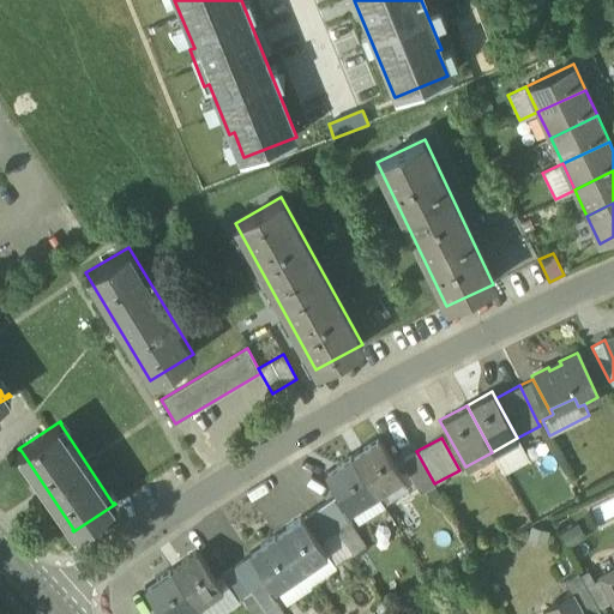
[(517,438),(492,452),(504,474),(529,459),(517,438)]
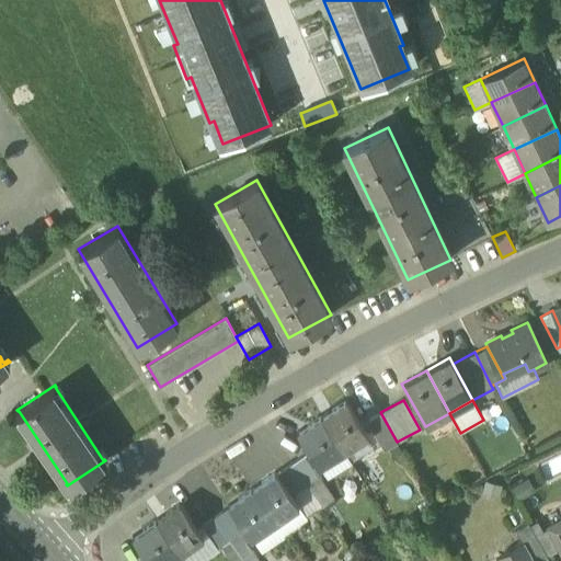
[(344,401),(321,415),(342,449),(365,435),(344,401)]
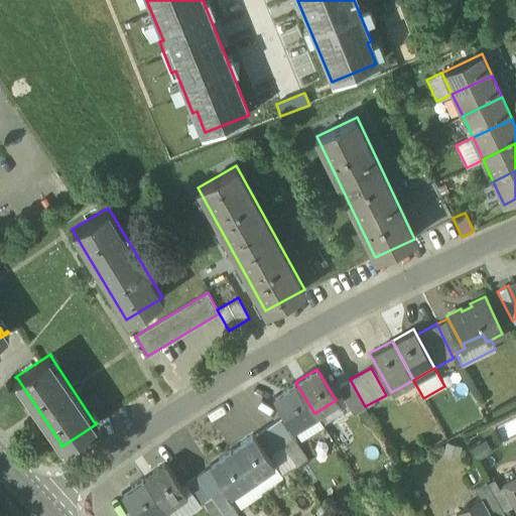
[(351,414),(365,406),(350,379),(336,387),(351,414)]
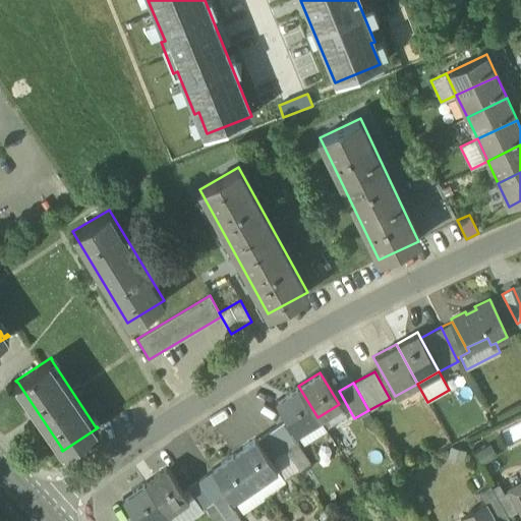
[(294,431),(317,417),(298,386),(275,401),(294,431)]
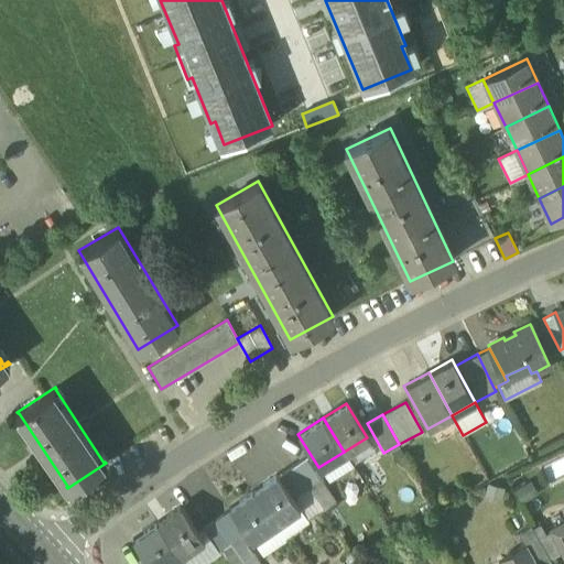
[(344,452),(351,464),(375,449),(367,437),(344,452)]
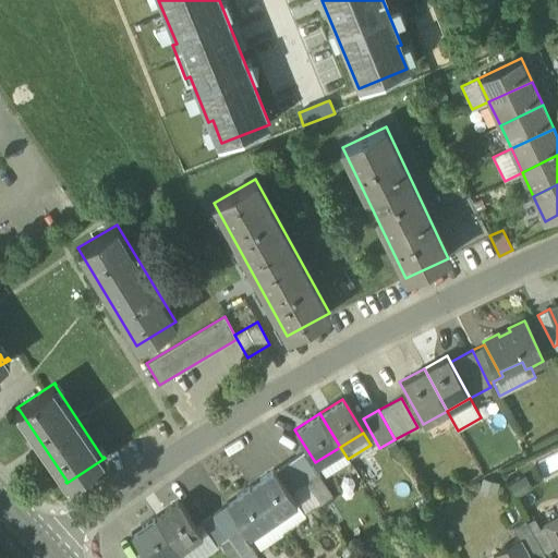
[(340,447),(315,462),(325,476),(350,461),(348,459),(340,447)]
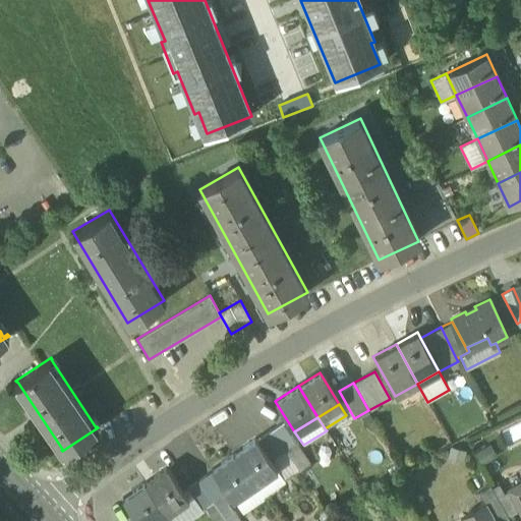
[(280,422),(271,428),(284,449),(293,443),(280,422)]
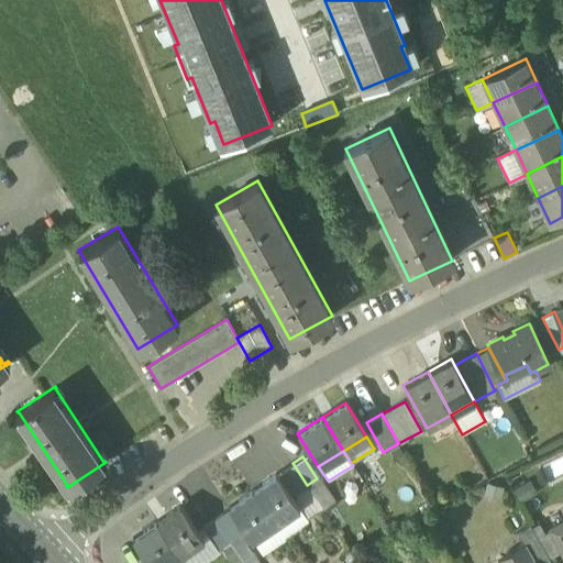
[(295,494),(307,485),(293,463),(280,472),(295,494)]
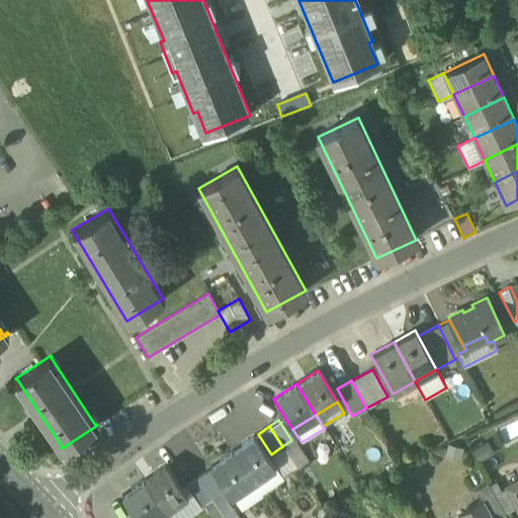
[(253,437),(233,451),(253,482),(273,467),(266,457),(253,437)]
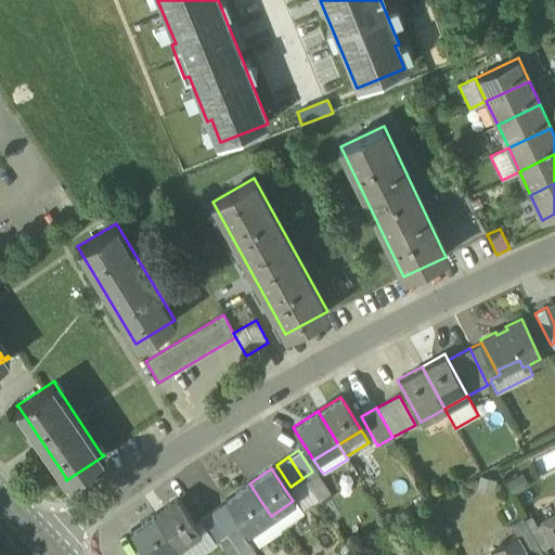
[(302,478),(318,499),(319,501),(331,492),(315,469),(312,472),(302,478)]
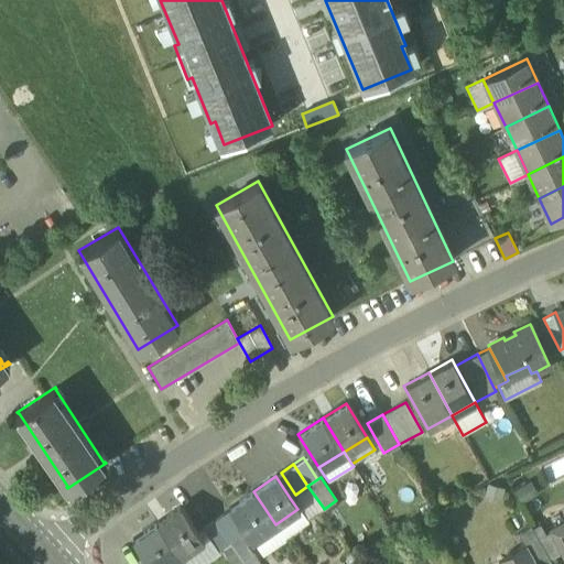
[(530,480),(512,489),(520,503),(538,494),(530,480)]
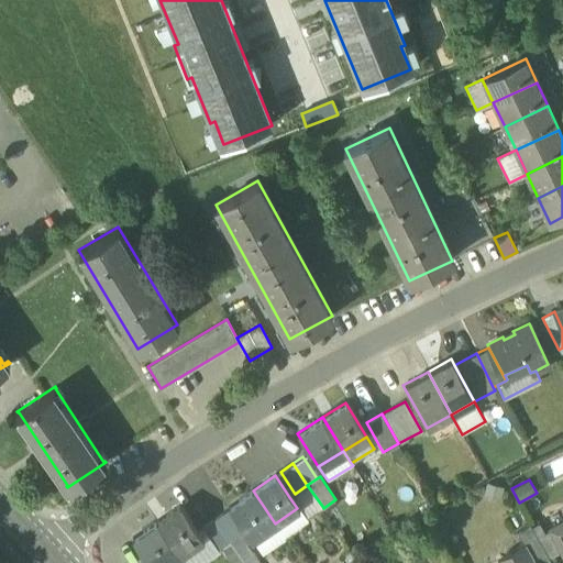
[(504,486),(486,482),(483,494),(500,499),(504,486)]
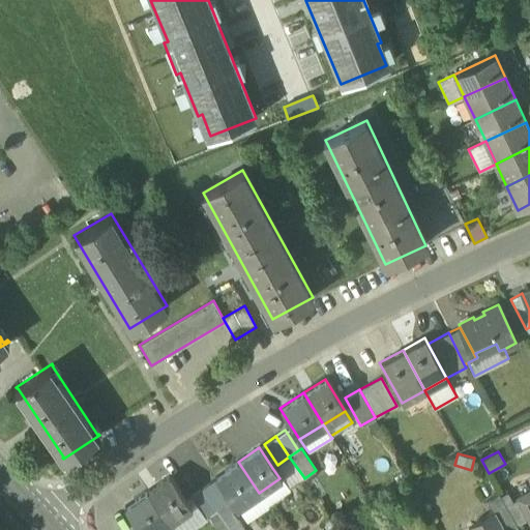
[(280,478),(286,488),(303,476),(289,457),(277,465),(272,468),(280,478)]
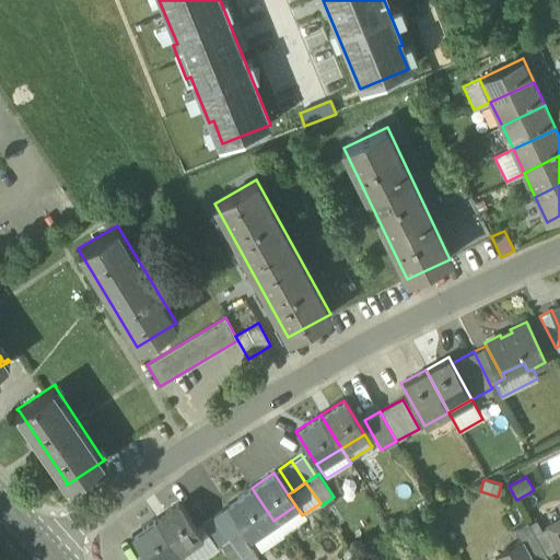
[(251,536),(273,521),(252,488),(226,505),(248,537),(251,536)]
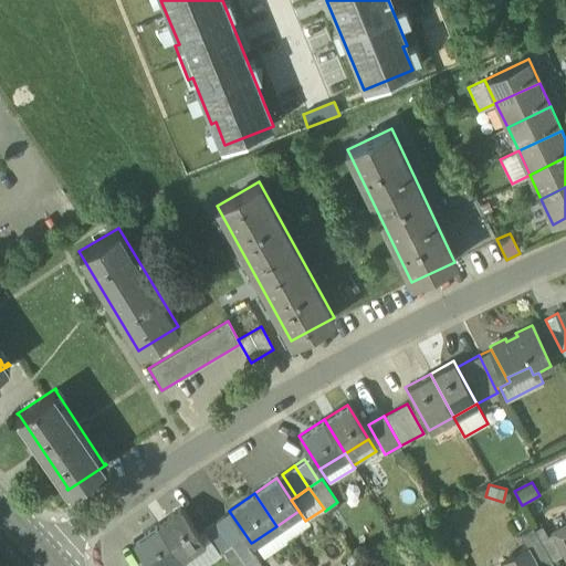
[(180,509),(158,524),(180,557),(202,542),(196,533),(180,509)]
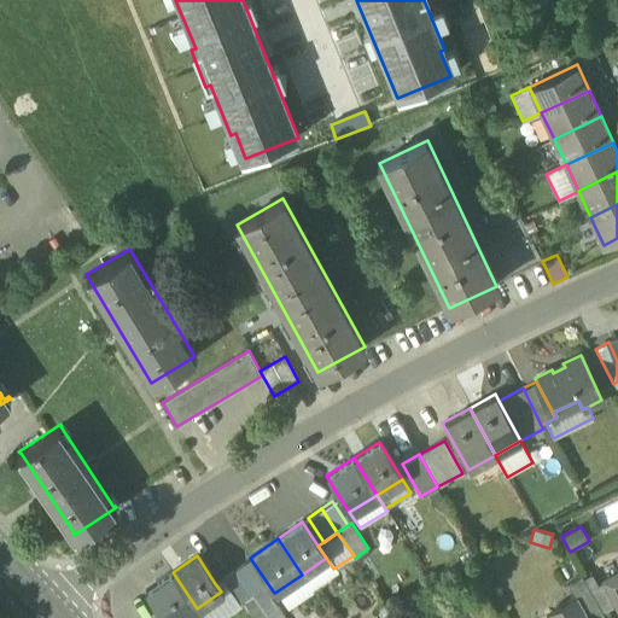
[(302,575),(312,589),(336,572),(333,569),(326,558),(302,575)]
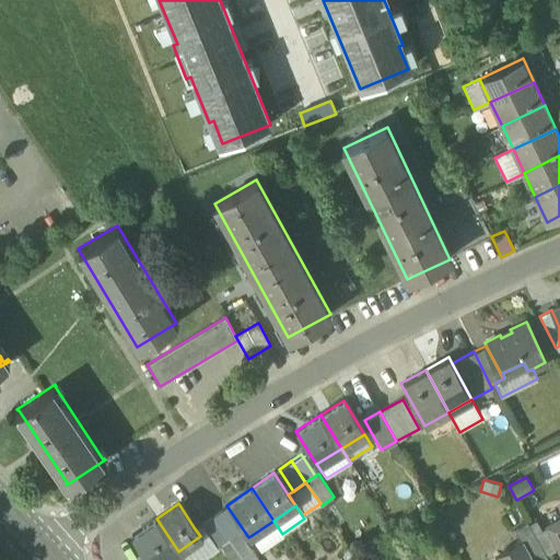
[(221,509),(212,515),(226,537),(236,531),(221,509)]
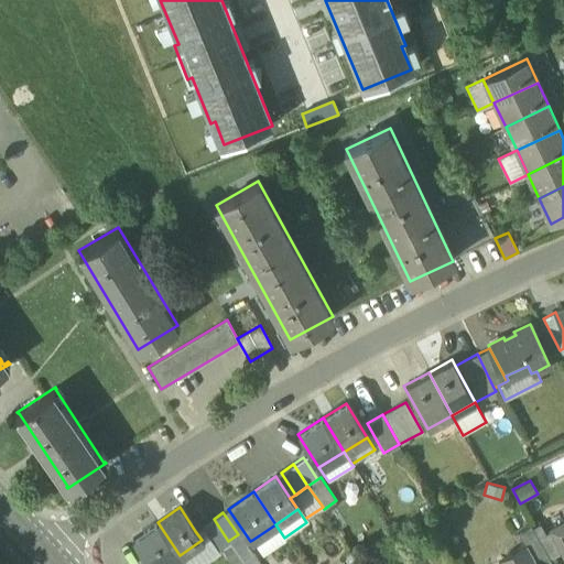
[(216,550),(228,541),(214,519),(201,528),(216,550)]
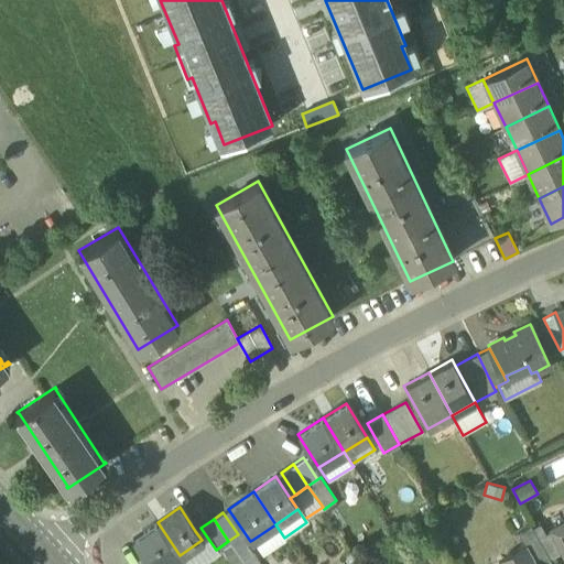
[(150,563),(166,563),(180,555),(158,522),(133,539),(149,563),(150,563)]
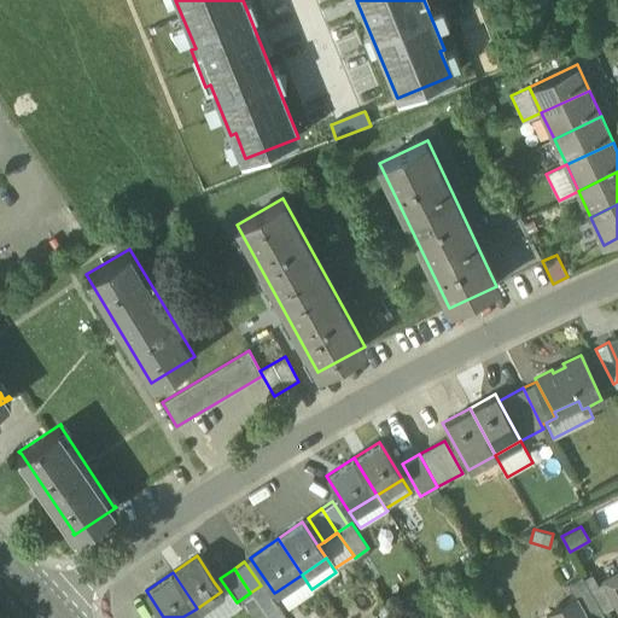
[(302,575),(277,592),(287,608),(314,592),(312,589),(302,575)]
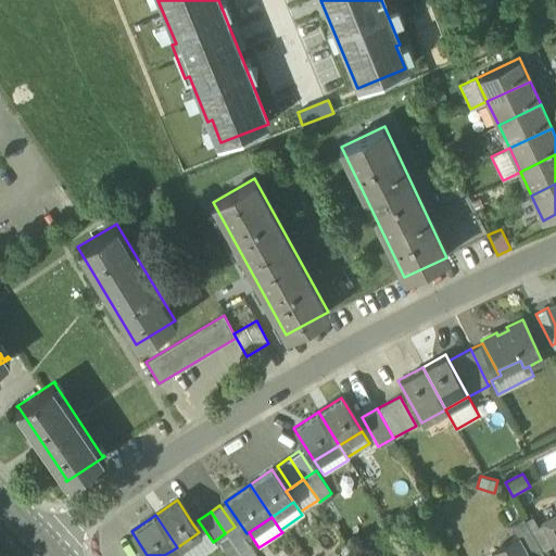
[(555,546),(555,517),(544,523),(554,544),(555,546)]
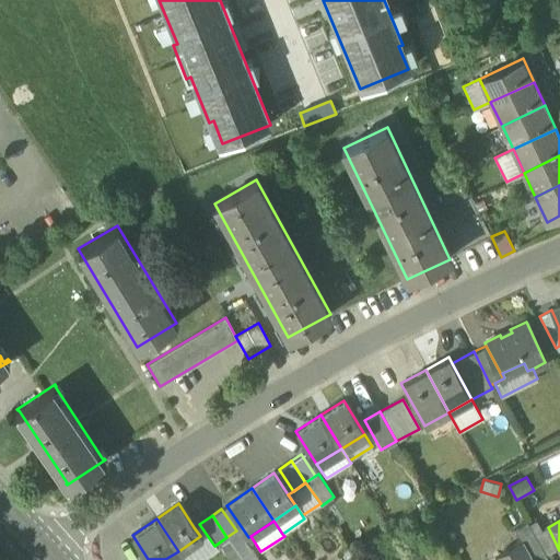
[(523,540),(533,559),(549,559),(546,555),(534,534),(527,522),(514,529),(521,541),(523,540)]
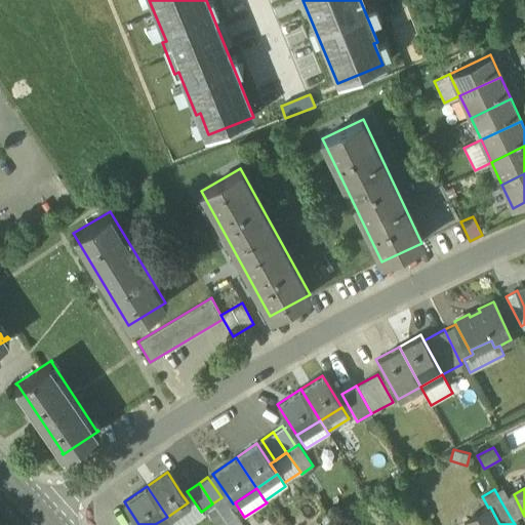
[(167,517),(172,524),(191,524),(204,516),(201,512),(187,491),(182,494),(188,502),(167,517)]
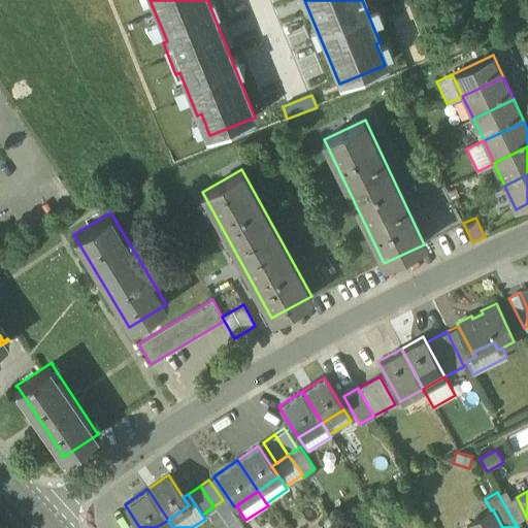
[(526,517),(517,497),(503,503),(515,523),(526,517)]
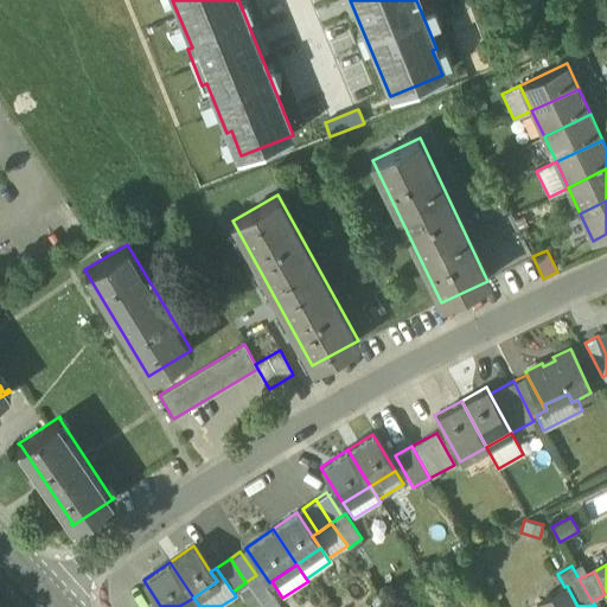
[(256,575),(246,582),(262,606),(276,606),(279,606),(256,575)]
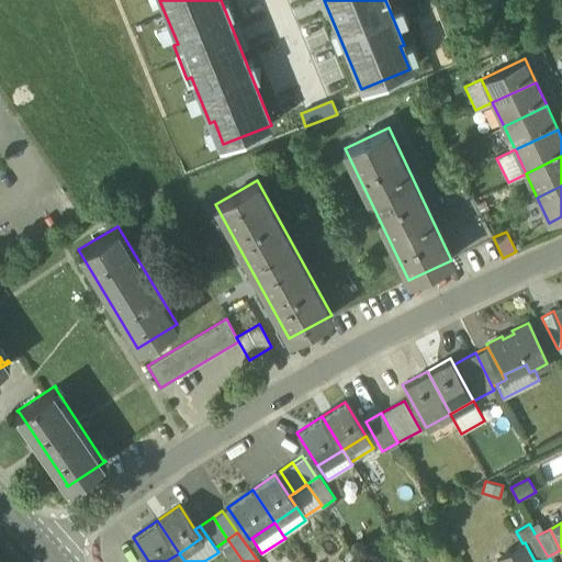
[(535,561),(525,542),(523,543),(502,554),(505,561),(535,561)]
